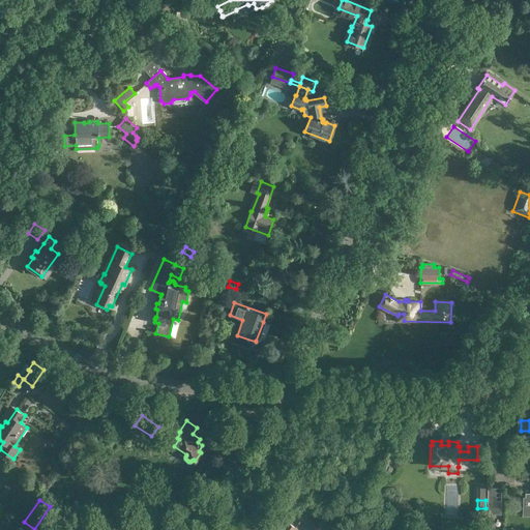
[(499,512),(500,500),(488,500),(487,512),(499,512)]
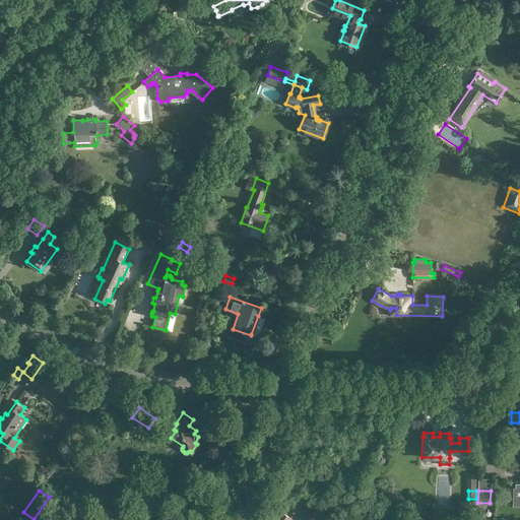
[(293,510),(308,519),(313,514),(297,503),(293,510)]
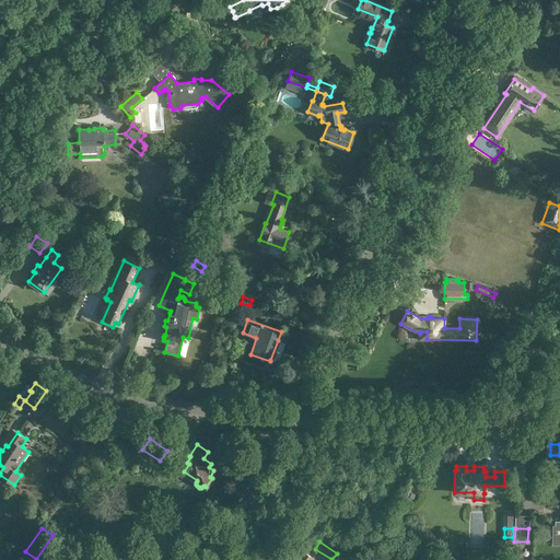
[(112,559),(113,559),(97,548),(94,552),(89,549),(86,552),(84,551),(80,558),(83,559),(112,559)]
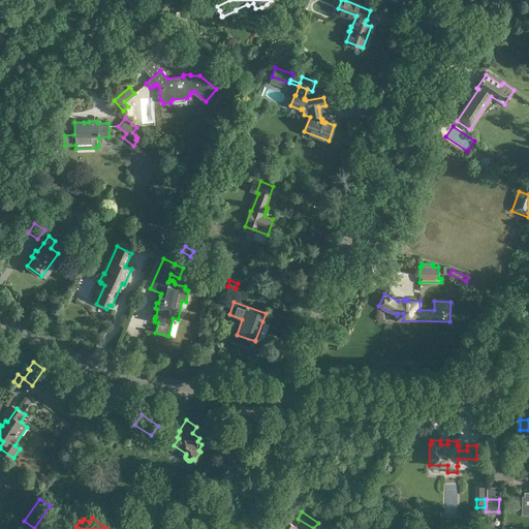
[(277,526),(278,527),(279,528),(278,528),(294,528),(297,527),(282,518),(277,526)]
